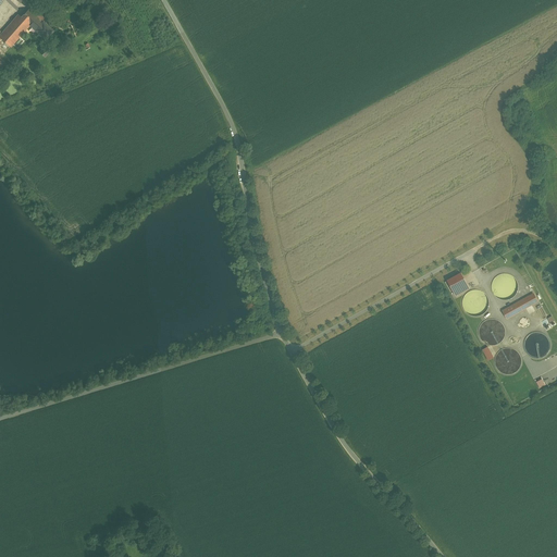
[(35,3),(22,17),(31,25),(37,16),(45,23),(50,16),(35,3)]
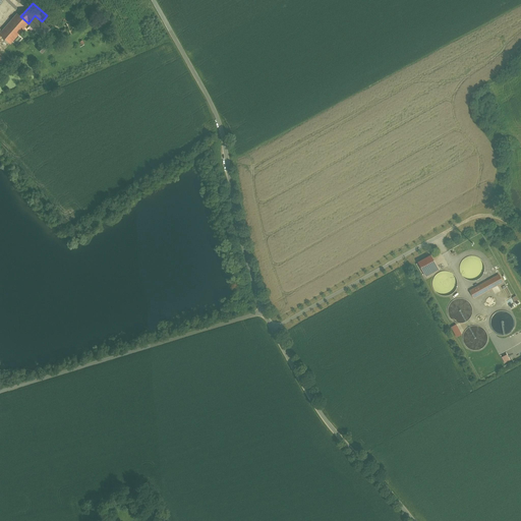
[(0,34),(0,35),(1,37),(10,44),(27,23),(29,23),(20,16),(17,14),(0,34)]
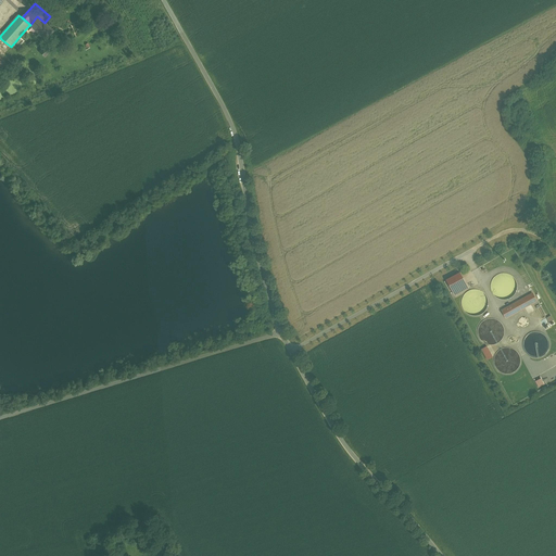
[(45,23),(37,16),(30,25),(29,25),(46,39),(53,32),(45,23)]
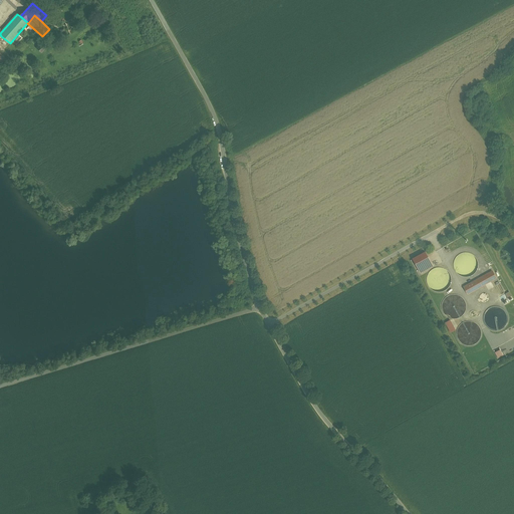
[(43,41),(37,48),(41,53),(48,46),(43,41)]
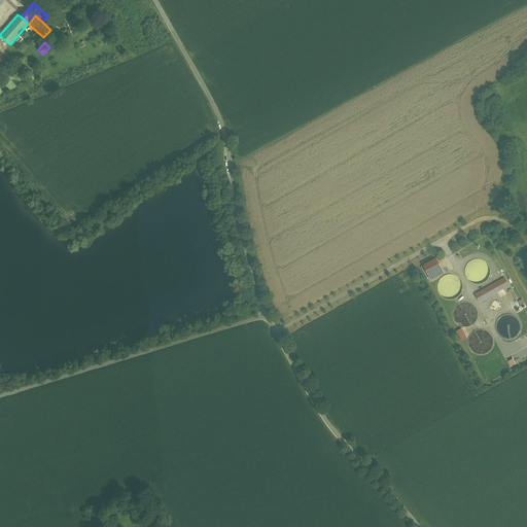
[(483,259),(480,259),(478,258),(476,259),(472,259),(470,261),(468,262),(467,265),(466,267),(465,270),(465,272),(465,274),(466,277),(468,279),(470,281),(472,283),(476,284),(479,284),(481,284),(483,283),(485,282),(487,280),(489,278),(490,276),(490,274),(491,272),(490,269),(490,267),(488,265),(487,262),(485,260),(483,259)]
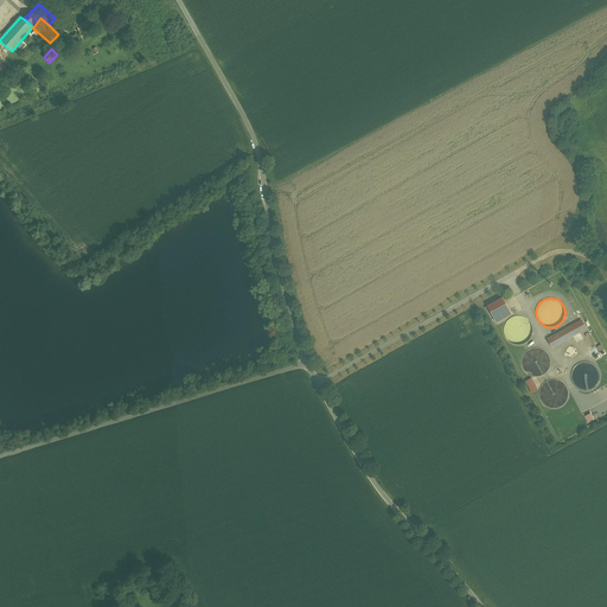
[(502,299),(487,306),(496,323),(510,314),(502,299)]
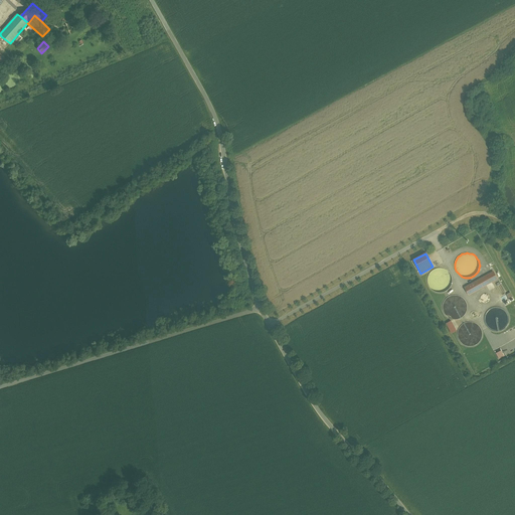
[(447,270),(445,269),(443,269),(439,269),(435,270),(431,273),(428,276),(427,278),(427,281),(428,283),(431,288),(435,292),(440,293),(445,292),(449,289),(451,287),(452,285),(453,283),(453,280),(453,278),(452,276),(451,274),(449,272),(447,270)]
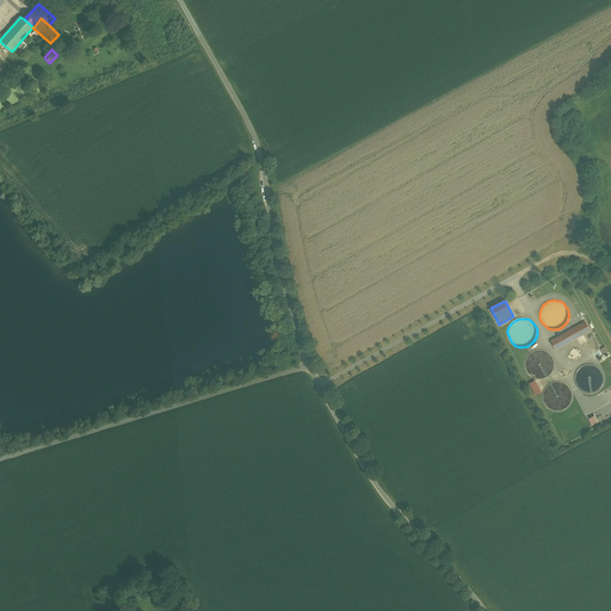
[(586,322),(551,341),(556,350),(590,331),(586,322)]
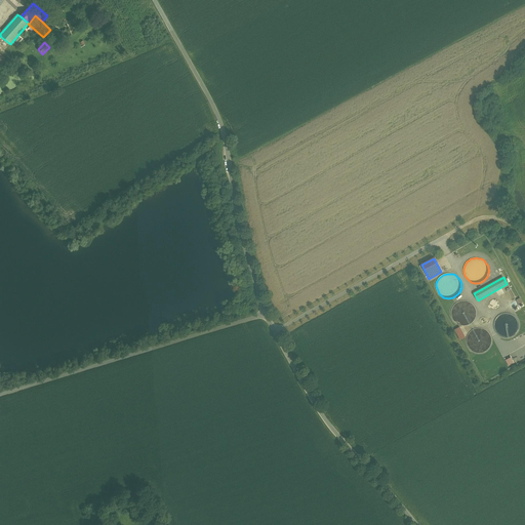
[(516,298),(510,287),(507,289),(513,300),(516,298)]
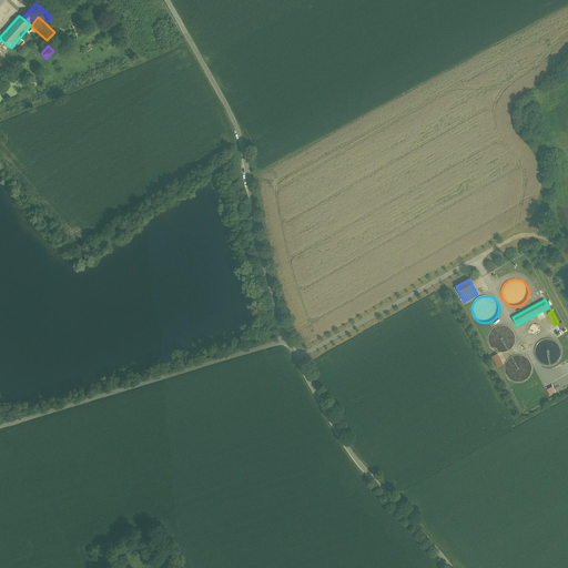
[(537,324),(535,324),(533,324),(531,325),(530,327),(530,328),(530,331),(531,332),(533,334),(535,334),(536,334),(538,334),(539,333),(540,331),(540,330),(540,327),(539,326),(538,325),(537,324)]
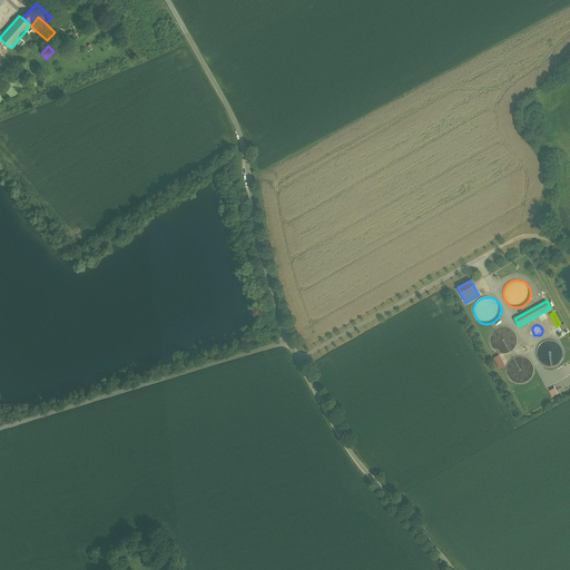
[(507,326),(503,326),(501,326),(498,327),(495,328),(494,331),(492,333),(491,335),(490,337),(490,341),(490,343),(491,345),(492,347),(497,352),(502,354),(508,353),(513,350),(517,345),(518,343),(518,340),(517,337),(517,334),(516,332),(513,330),(511,328),(509,327),(507,326)]
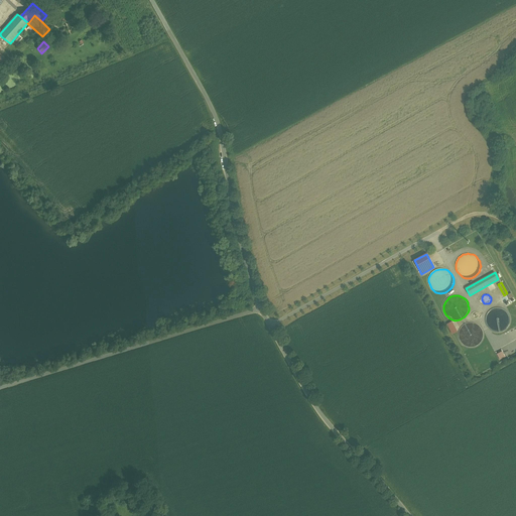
[(498,307),(495,307),(493,308),(491,309),(489,311),(488,313),(486,315),(486,317),(486,319),(486,323),(488,328),(492,331),(497,332),(503,332),(507,329),(508,327),(510,325),(510,321),(510,319),(510,317),(509,314),(508,312),(507,310),(505,309),(502,308),(500,307),(498,307)]
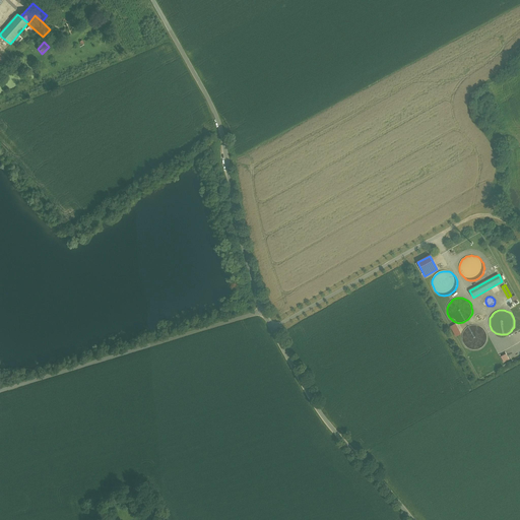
[(450,326),(456,337),(462,334),(456,323),(450,326)]
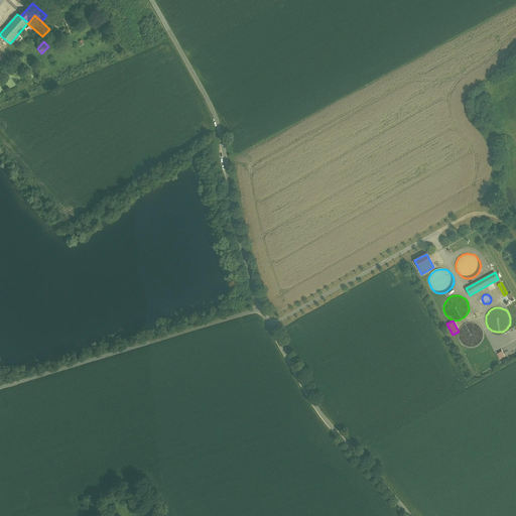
[(471,323),(469,323),(466,324),(464,325),(462,327),(461,328),(460,331),(459,333),(459,335),(459,338),(460,340),(463,344),(467,347),(472,347),(476,346),(480,344),(483,340),(483,337),(484,335),(483,332),(483,330),(481,328),(480,326),(478,325),(476,324),(473,323),(471,323)]
